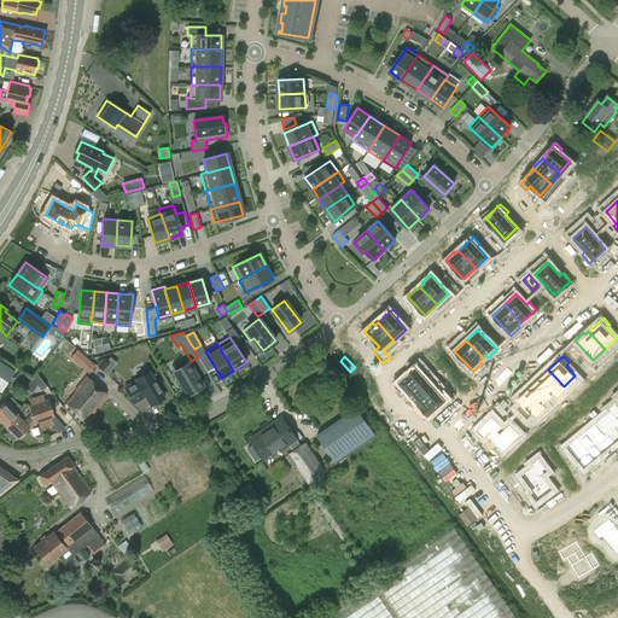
[(101,372),(109,363),(103,359),(95,366),(101,372)]
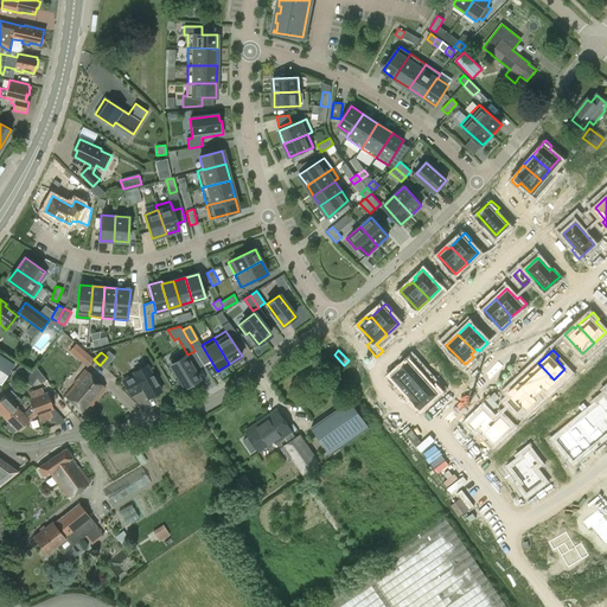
[(181,389),(198,378),(181,352),(168,359),(180,377),(176,379),(181,389)]
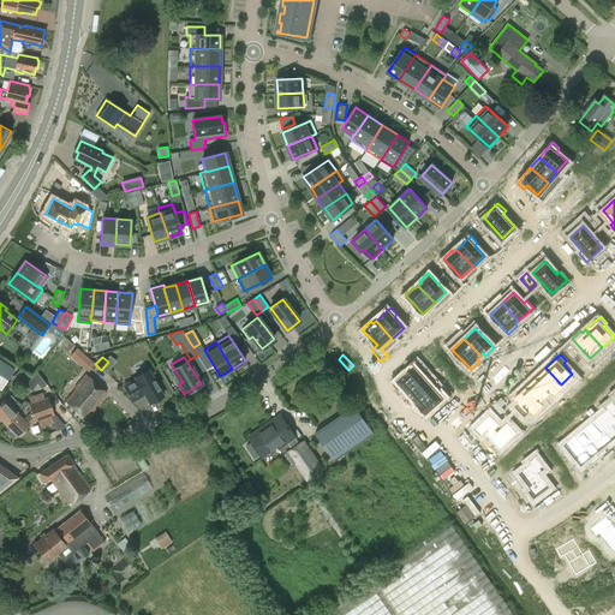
[(0,388),(1,389),(15,370),(0,360),(0,388)]
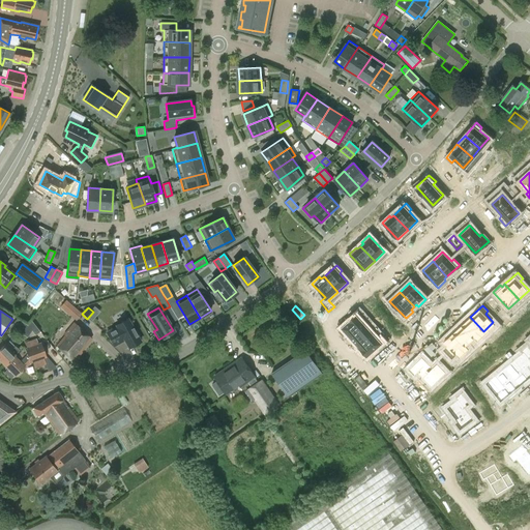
[(355,313),(340,328),(346,335),(348,333),(350,336),(364,323),(355,313)]
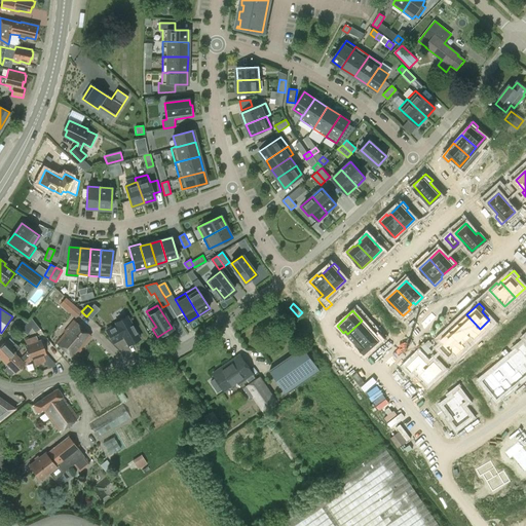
[(466,314),(457,323),(471,337),(480,329),(466,314)]
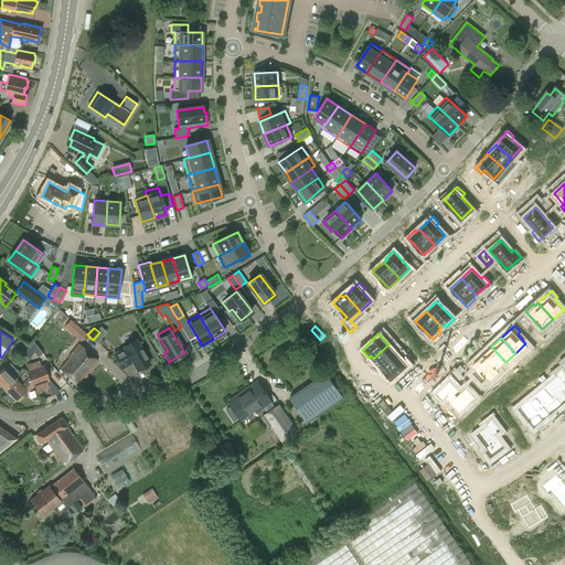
[(150,361),(146,353),(145,353),(136,340),(124,347),(125,348),(114,354),(121,369),(132,362),(137,371),(142,368),(144,369),(149,365),(148,364),(150,363),(149,362),(150,361)]
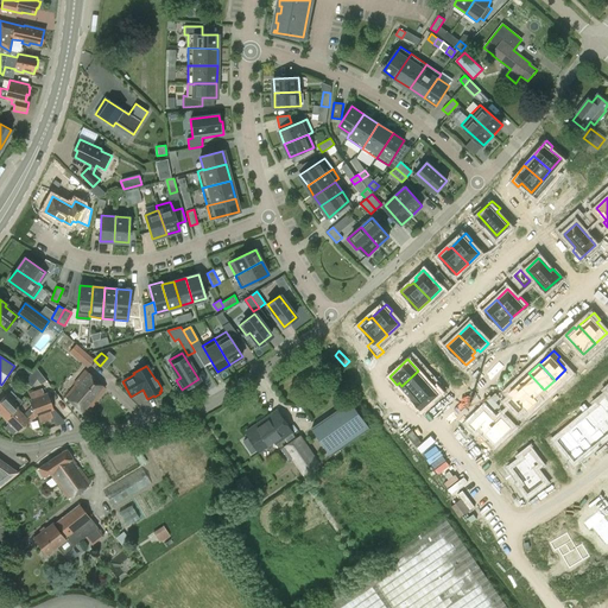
[(37,379),(31,374),(25,369),(18,379),(18,380),(31,388),(37,379)]
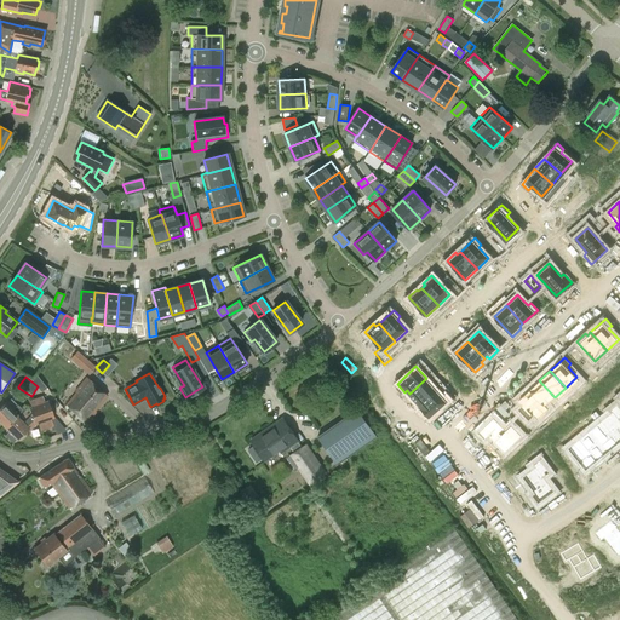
[(85,423),(107,396),(85,378),(82,380),(85,382),(75,392),(75,394),(65,406),(85,423)]
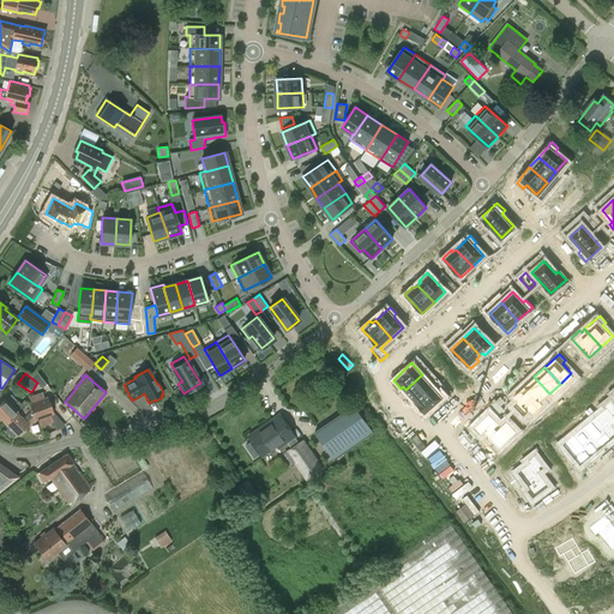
[(422,374),(405,390),(415,399),(432,385),(422,374)]
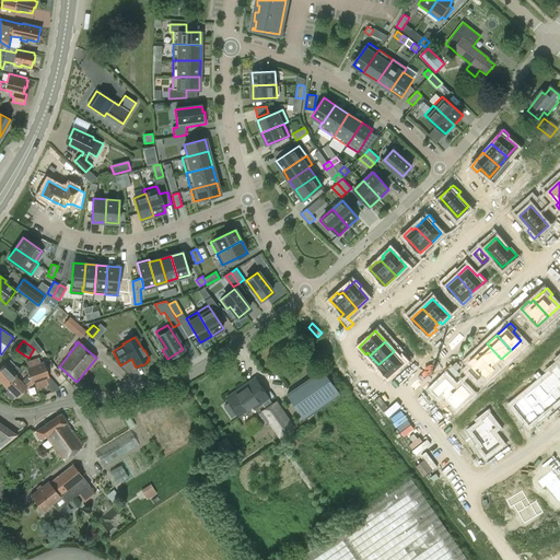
[(487,343),(478,352),(492,366),(501,359),(487,343)]
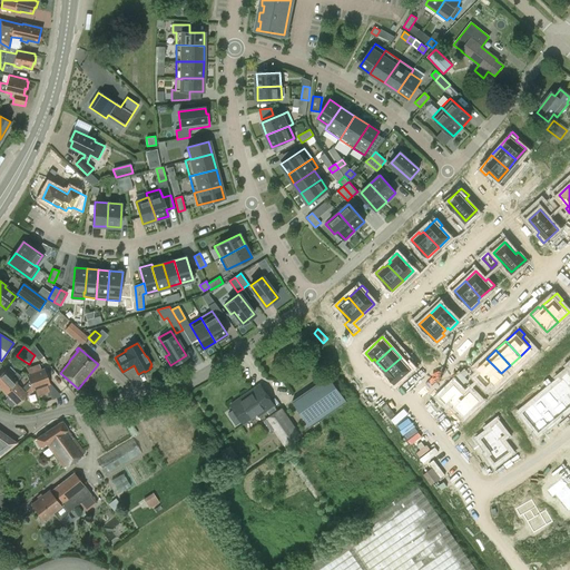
[(401,357),(385,371),(397,385),(403,379),(401,376),(410,367),(401,357)]
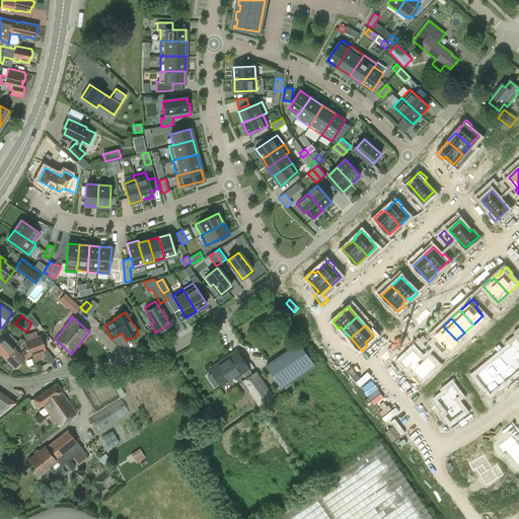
[(439,326),(432,334),(446,349),(456,340),(443,326),(440,328),(439,326)]
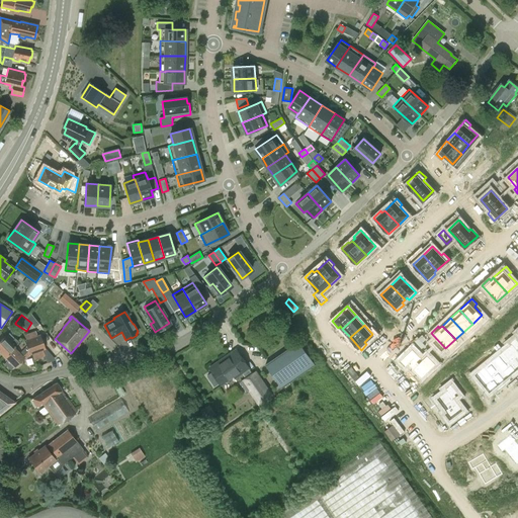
[(11,370),(14,367),(23,358),(24,359),(28,356),(46,349),(39,336),(37,337),(35,332),(24,336),(26,341),(24,341),(16,349),(13,348),(4,357),(8,360),(4,364),(11,370)]
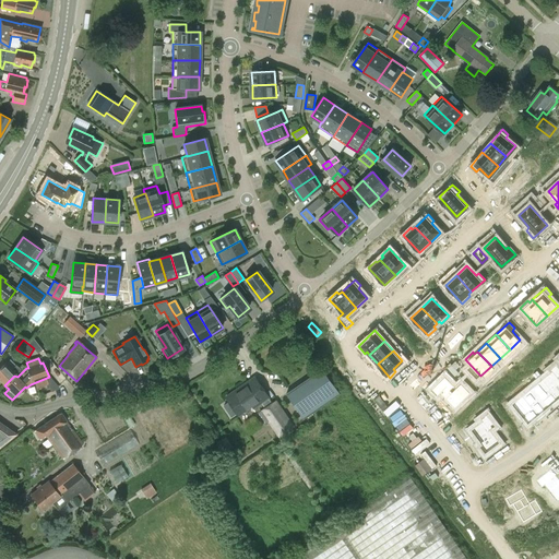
[(4,385),(14,376),(16,373),(4,363),(0,367),(0,381),(1,381),(4,385)]
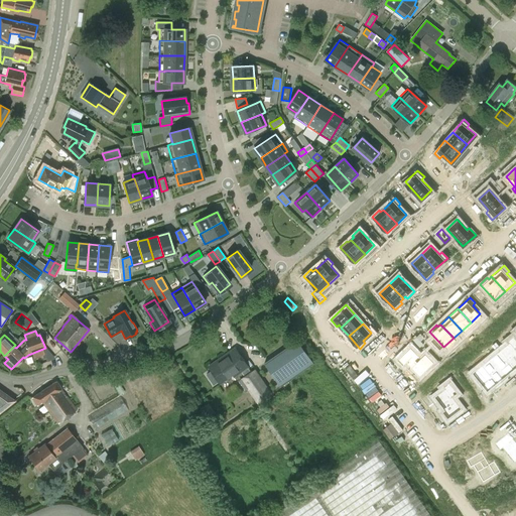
[(314,364),(297,340),(264,363),(280,387),(314,364)]
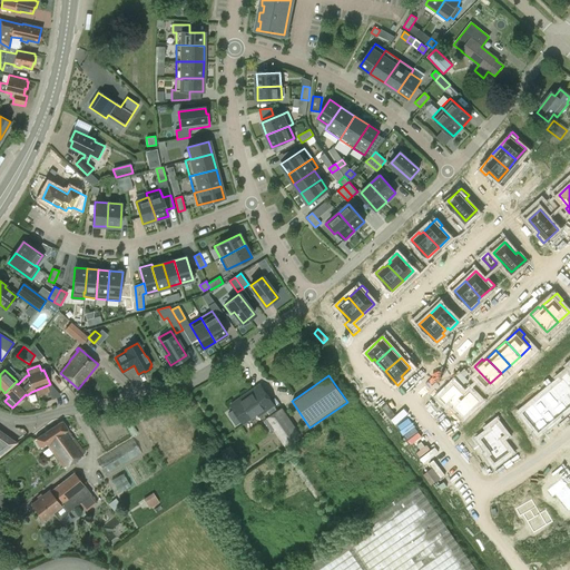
[(569,386),(567,382),(556,391),(569,408),(569,406),(569,386)]
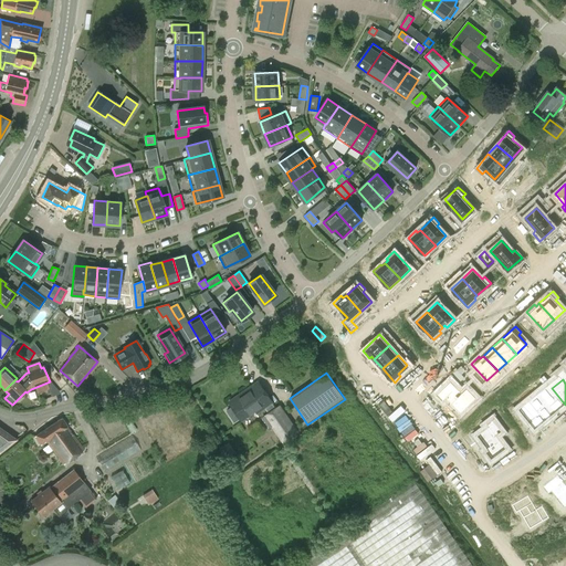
[(450,381),(437,395),(444,401),(447,399),(458,410),(469,400),(450,381)]
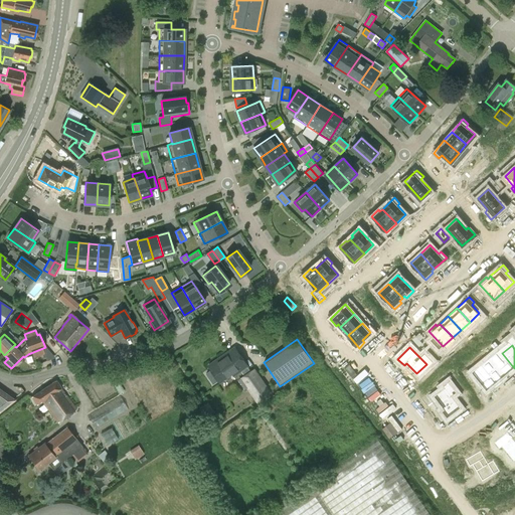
[(233,376),(241,371),(247,366),(239,354),(239,355),(233,359),(228,352),(228,351),(221,357),(222,359),(210,368),(208,365),(211,370),(206,373),(213,383),(218,380),(219,382),(232,374),(233,376)]
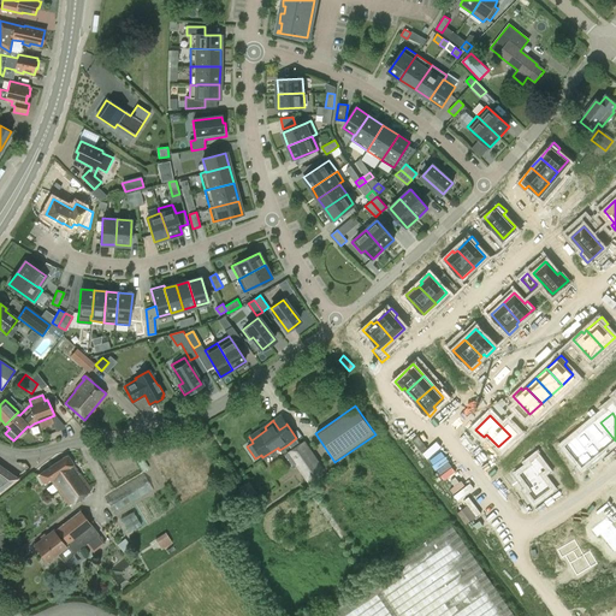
[(600,422),(590,432),(604,449),(615,440),(600,422)]
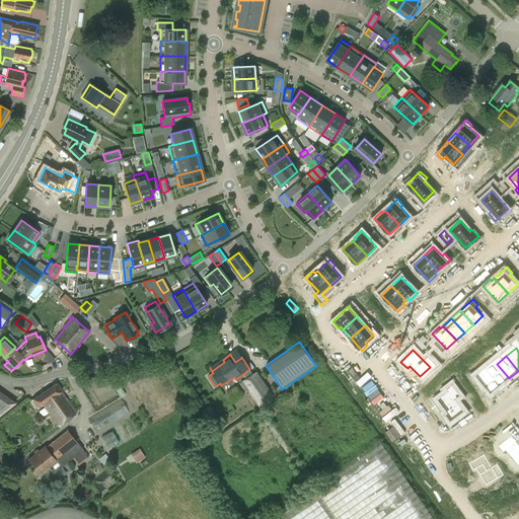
[(497,364),(488,371),(500,386),(509,378),(497,364)]
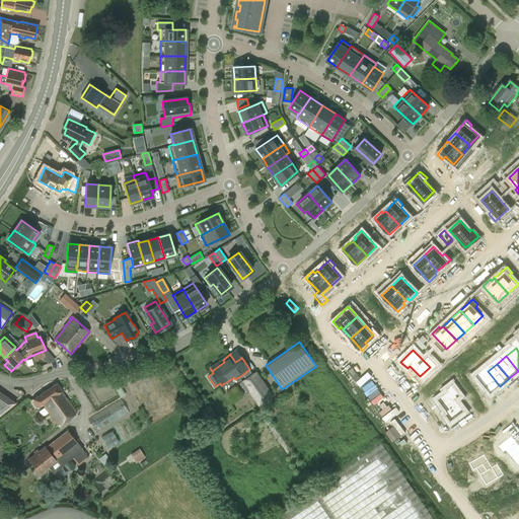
[(249,369),(243,374),(246,379),(245,379),(252,389),(249,390),(260,404),(273,396),(256,372),(252,375),(249,369)]
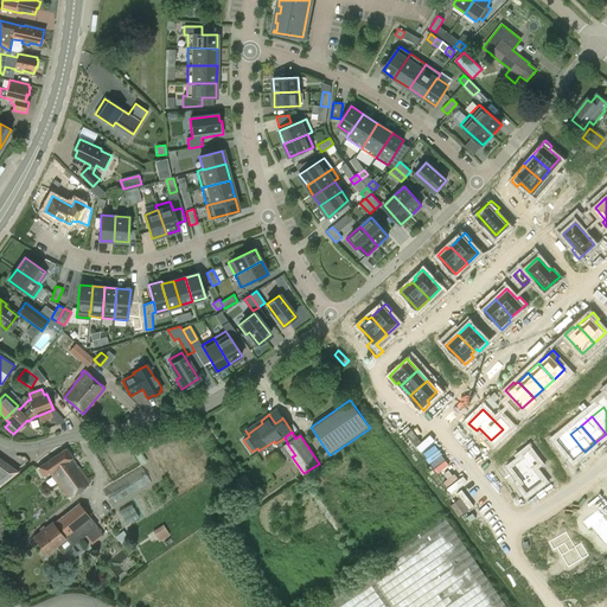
[(570,434),(558,443),(574,464),(583,457),(581,454),(585,452),(570,434)]
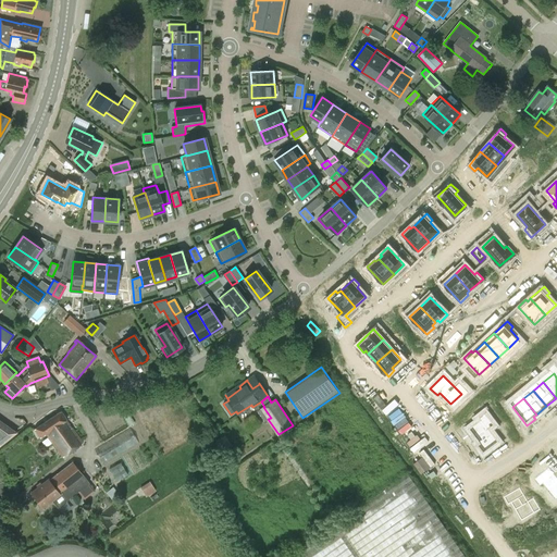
[(60,411),(34,430),(40,438),(45,434),(61,459),(82,444),(65,420),(66,420),(60,411)]
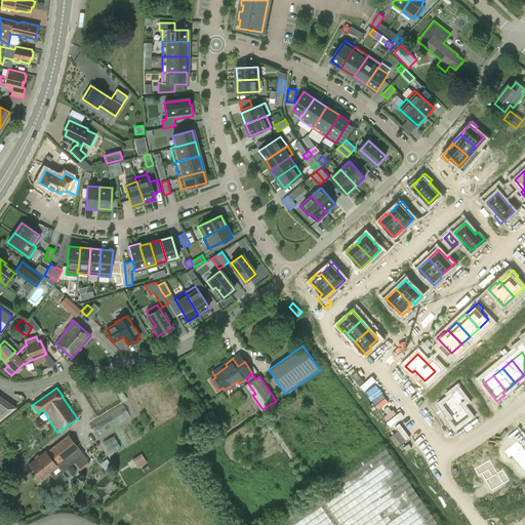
[(455,396),(444,404),(453,415),(450,417),(456,426),(471,415),(455,396)]
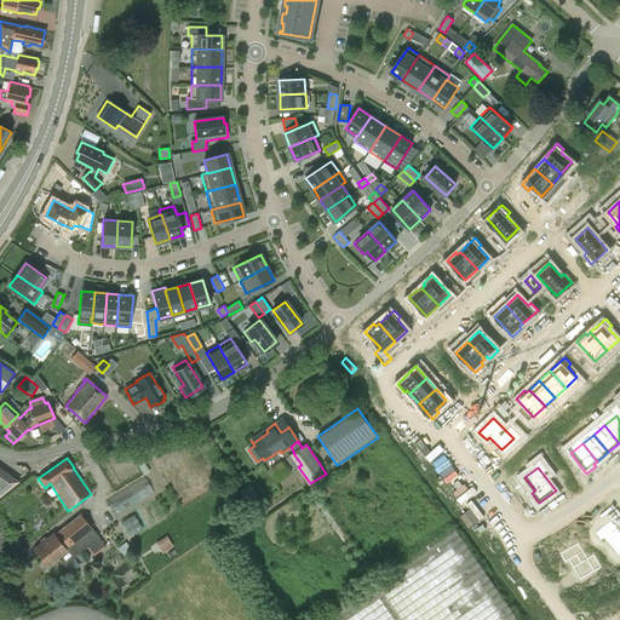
[(0,494),(17,481),(0,469),(0,494)]
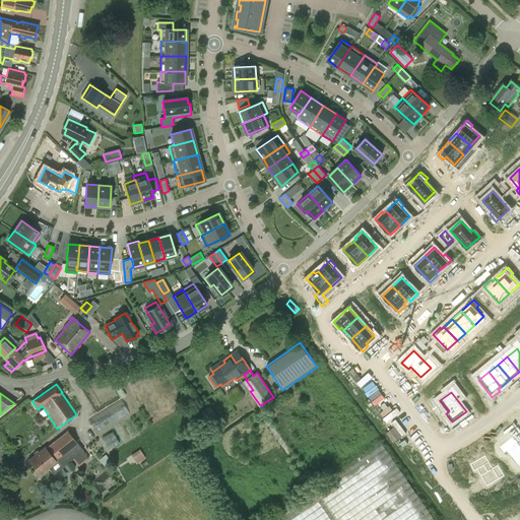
[(96,433),(130,413),(122,400),(89,419),(96,433)]
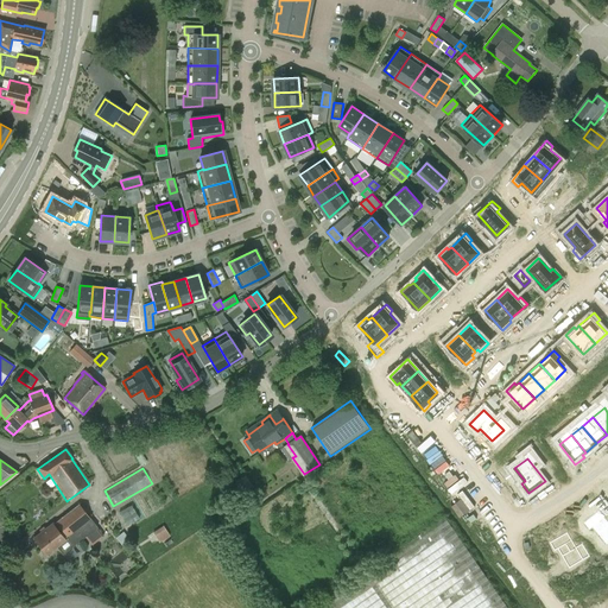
[(46,553),(56,546),(62,553),(74,545),(86,536),(93,545),(103,536),(96,527),(78,505),(54,524),(52,524),(33,538),(46,553)]
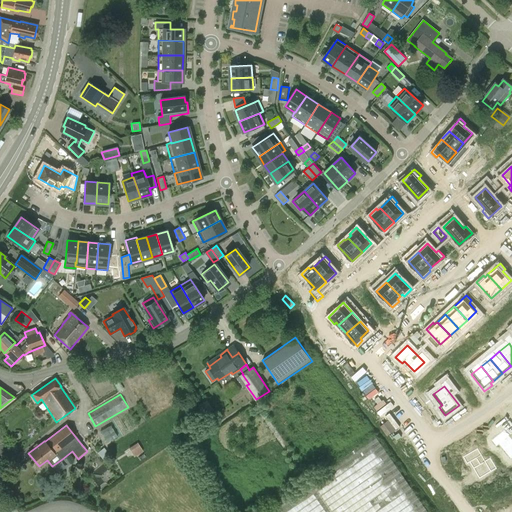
[(511,445),(501,431),(487,442),(493,449),(496,447),(505,458),(511,452),(511,445)]
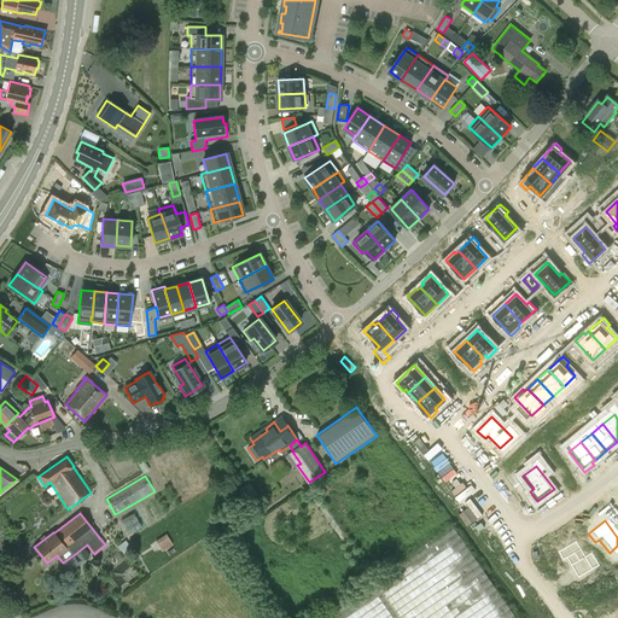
[(517,617),(453,525),(316,617),(517,617)]
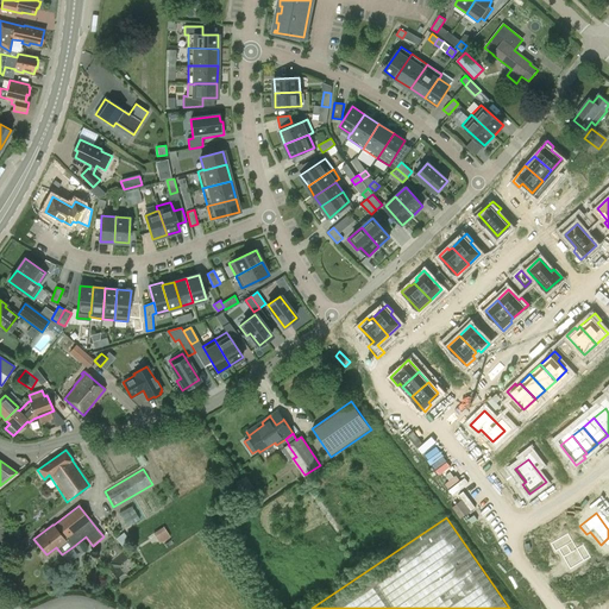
[(162,527),(149,537),(157,547),(170,538),(162,527)]
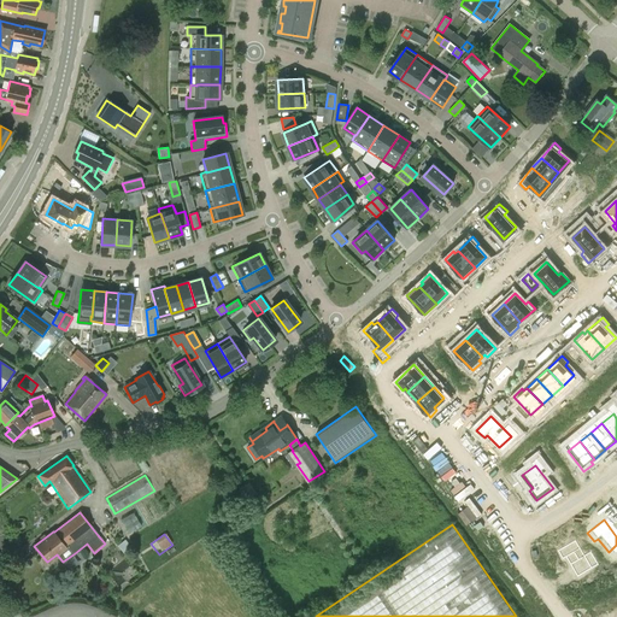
[(577,544),(559,553),(564,563),(568,562),(575,577),(589,570),(577,544)]
